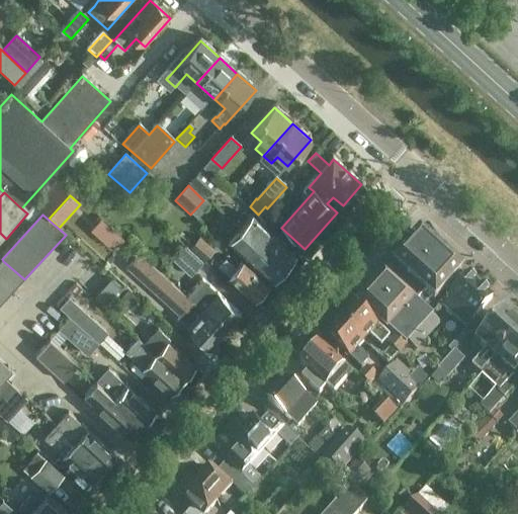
[(113,248),(123,237),(102,219),(92,230),(113,248)]
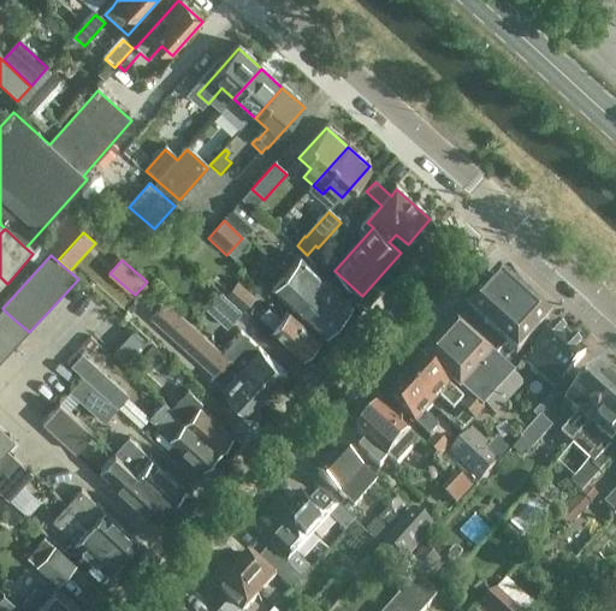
[(286,276),(301,288),(337,321),(351,306),(301,260),(286,276)]
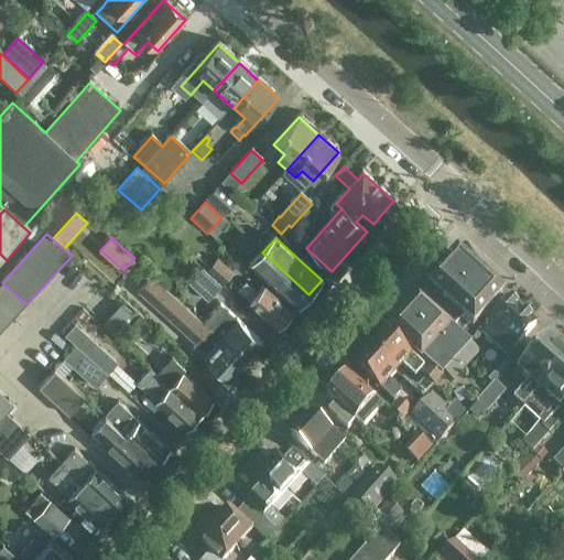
[(308,294),(275,264),(262,252),(249,266),(296,308),(308,294)]
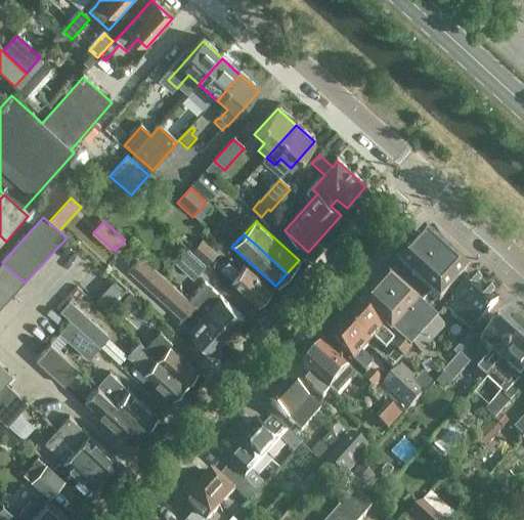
[(424,239),(396,268),(405,277),(428,297),(430,300),(438,307),(466,276),(424,239)]
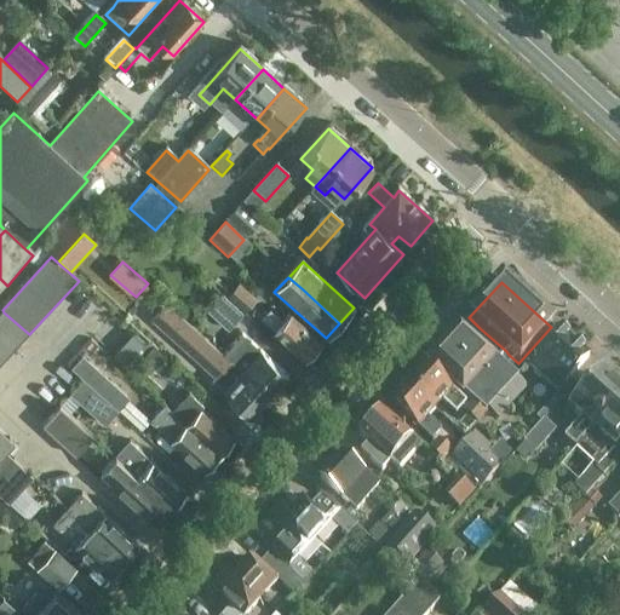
[(244,316),(257,303),(239,286),(225,300),(244,316)]
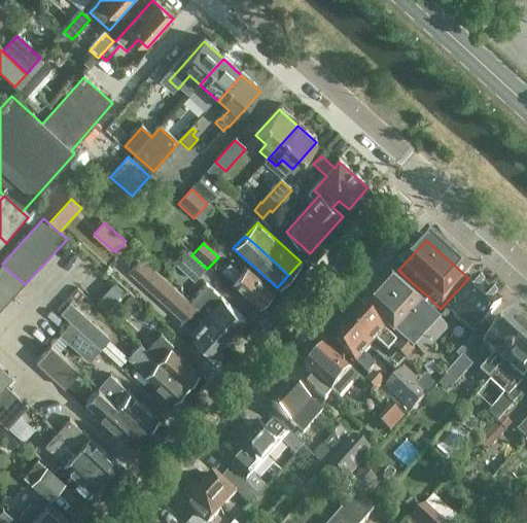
[(194,284),(206,270),(187,253),(175,267),(194,284)]
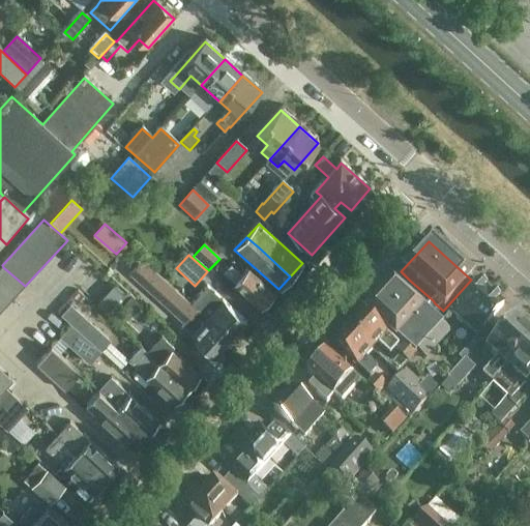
[(0,427),(8,434),(29,411),(11,396),(12,395),(6,389),(13,381),(0,369),(0,313),(25,286),(3,267),(2,265),(0,263),(0,427)]
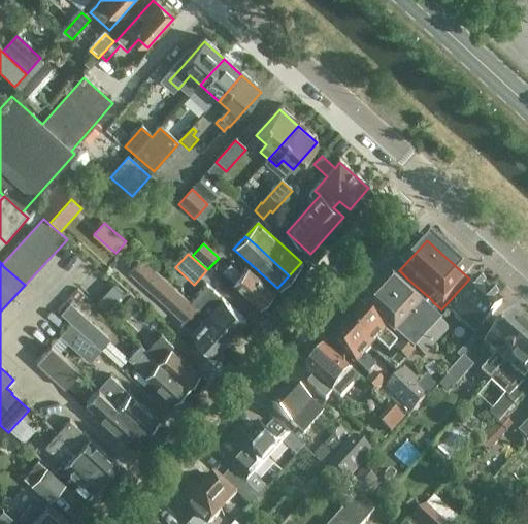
[(180,327),(215,358),(230,340),(196,309),(195,312),(189,305),(140,262),(130,274),(184,324),(180,327)]
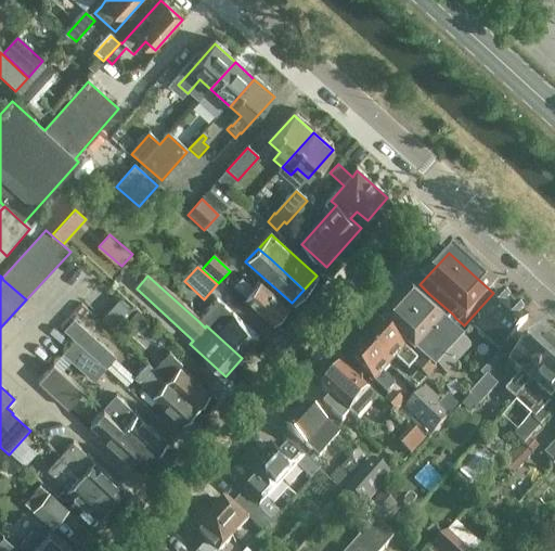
[(273,323),(286,309),(260,285),(254,292),(242,280),(234,289),(273,323)]
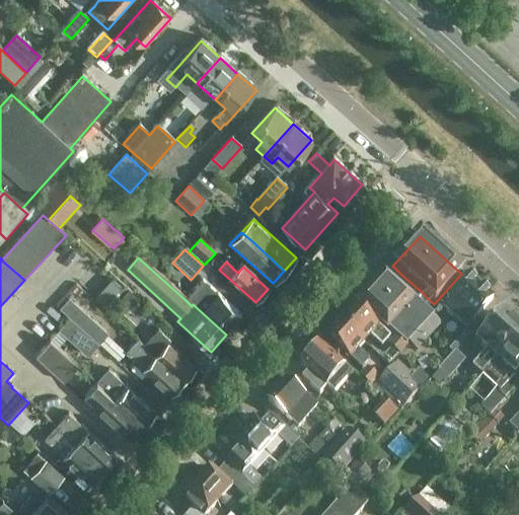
[(384,275),(357,305),(395,340),(405,350),(420,335),(433,319),(418,305),(426,297),(424,294),(401,275),(393,284),(384,275)]
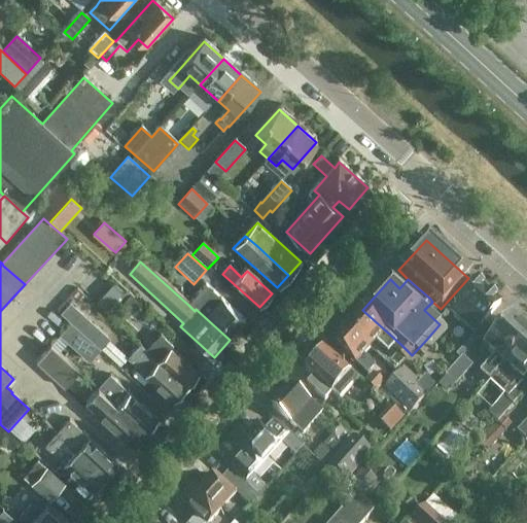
[(475,283),(453,308),(456,310),(449,318),(466,334),(473,325),(479,330),(500,307),(475,283)]
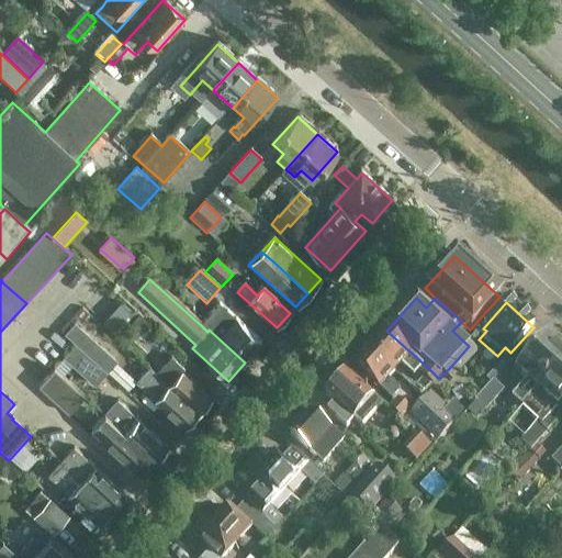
[(115,332),(134,313),(125,303),(105,322),(115,332)]
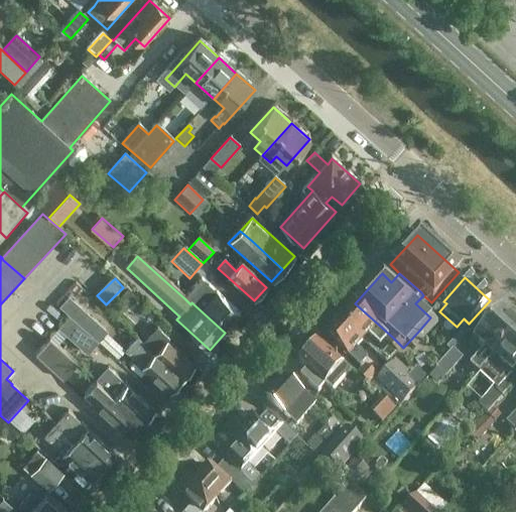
[(241,315),(217,295),(201,280),(184,298),(190,304),(191,302),(225,333),(241,315)]
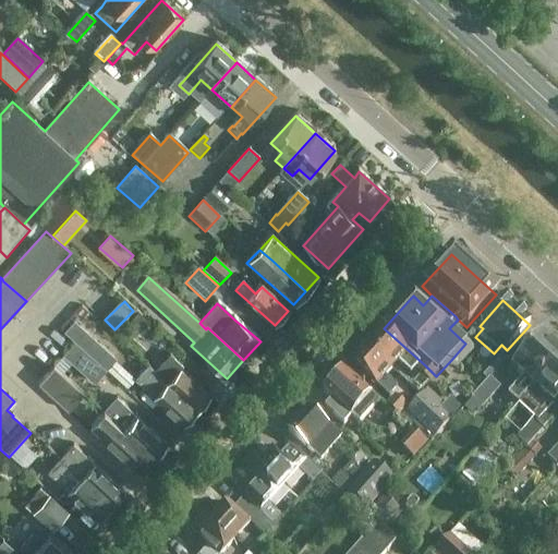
[(95,385),(117,361),(74,323),(63,334),(74,344),(55,365),(72,382),(81,372),(95,385)]
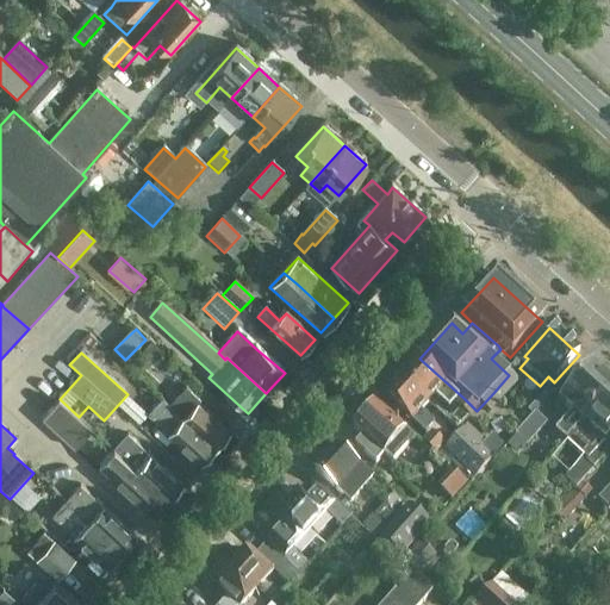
[(415,365),(399,382),(428,409),(435,400),(448,412),(456,403),(415,365)]
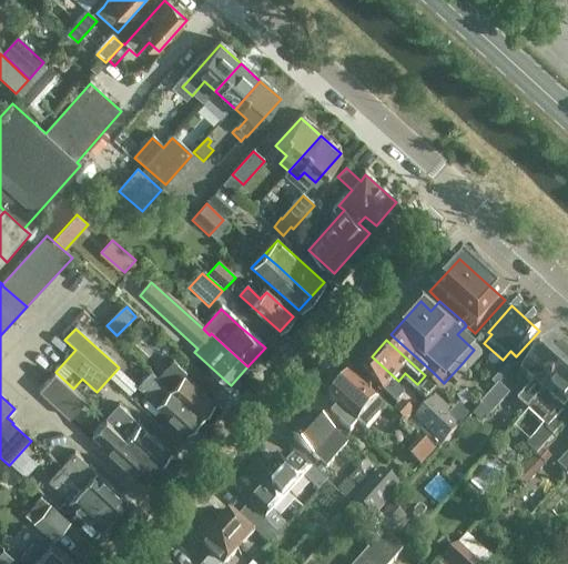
[(516,408),(526,416),(567,369),(567,364),(550,349),(523,380),(533,389),(516,408)]
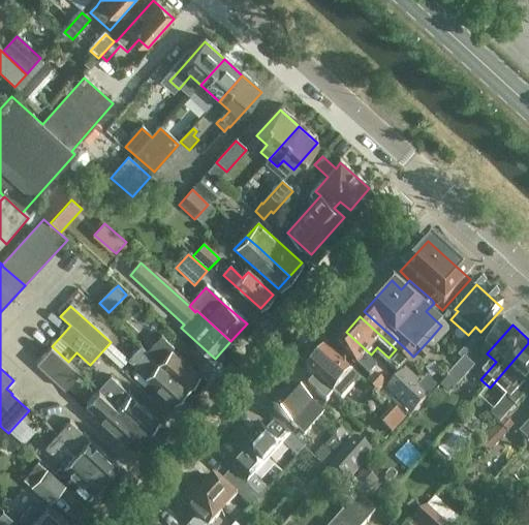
[(371,354),(346,332),(332,347),(369,380),(376,372),(364,362),(371,354)]
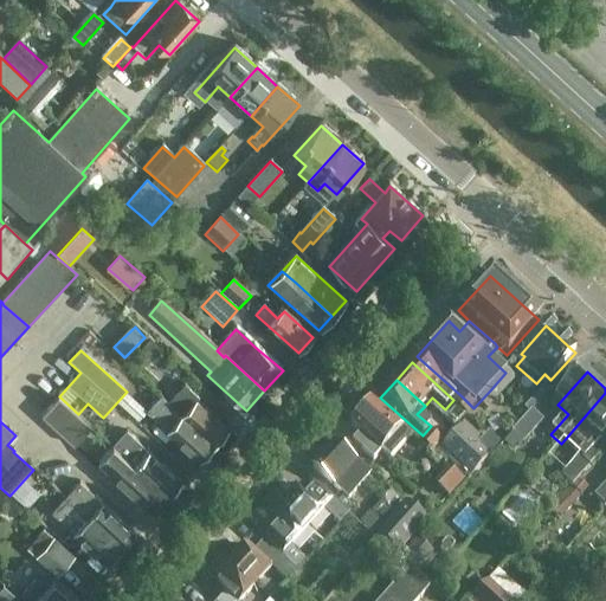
[(185,387),(179,393),(168,405),(214,446),(227,431),(197,402),(198,400),(185,387)]
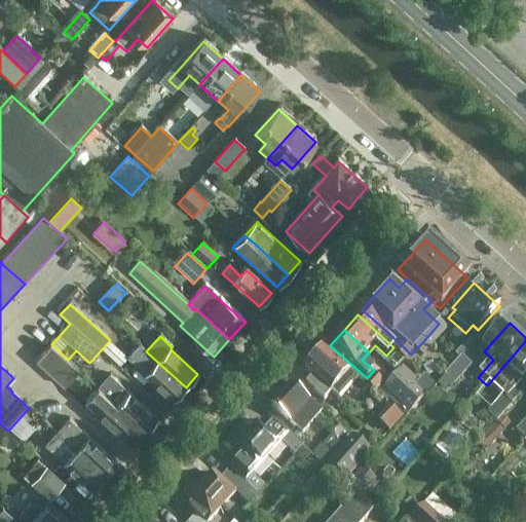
[(525,341),(487,385),(503,400),(506,402),(525,379),(525,341)]
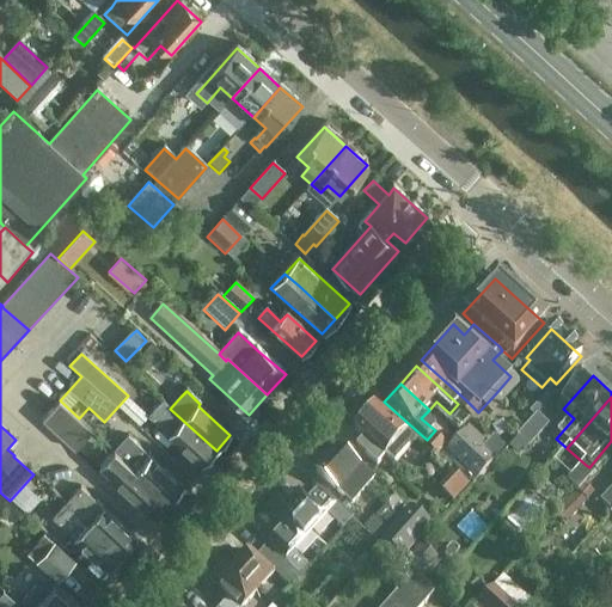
[(216,451),(170,409),(163,403),(148,418),(202,466),(216,451)]
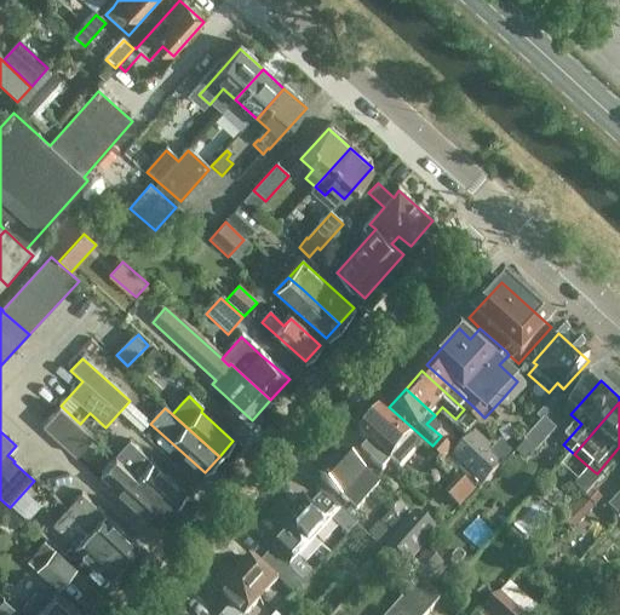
[(93,440),(59,411),(42,429),(76,459),(93,440)]
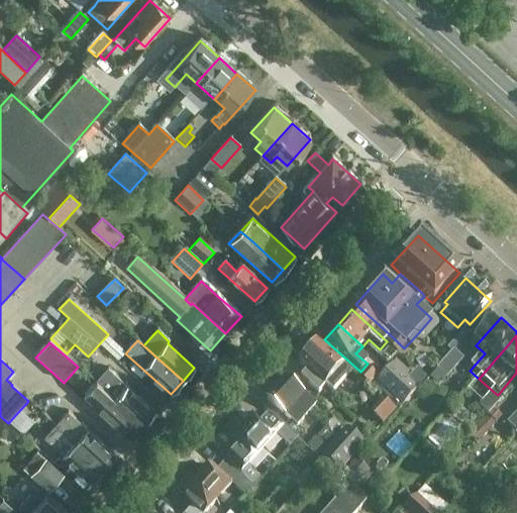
[(317,346),(299,367),(307,374),(300,381),(318,397),(325,390),(332,397),(350,377),(317,346)]
